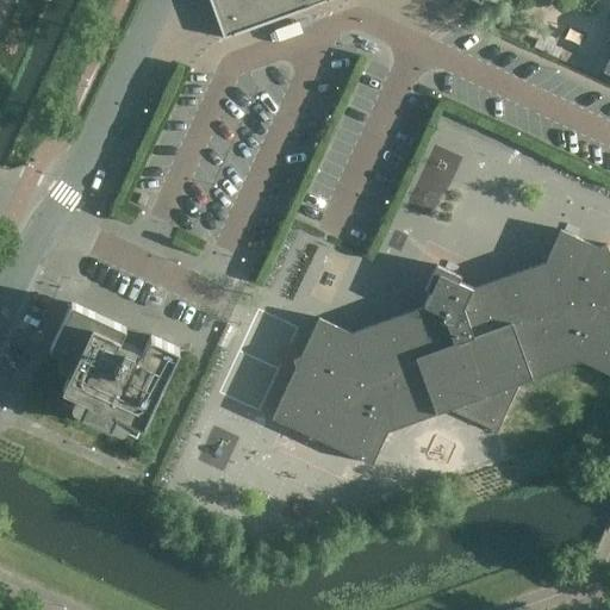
[(210,0),(215,11),(216,11),(224,33),(223,33),(224,38),(329,0),(210,0)]
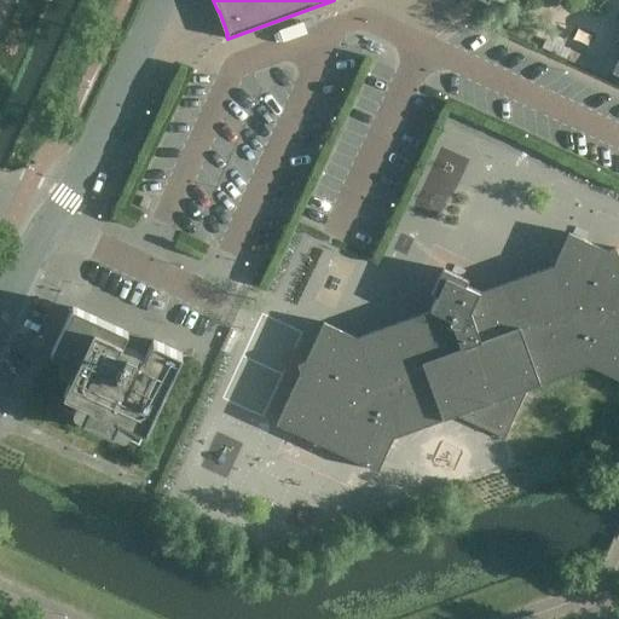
[(618,0),(484,0),(487,1),(487,0),(618,0),(618,57),(612,73),(618,75),(618,0)]
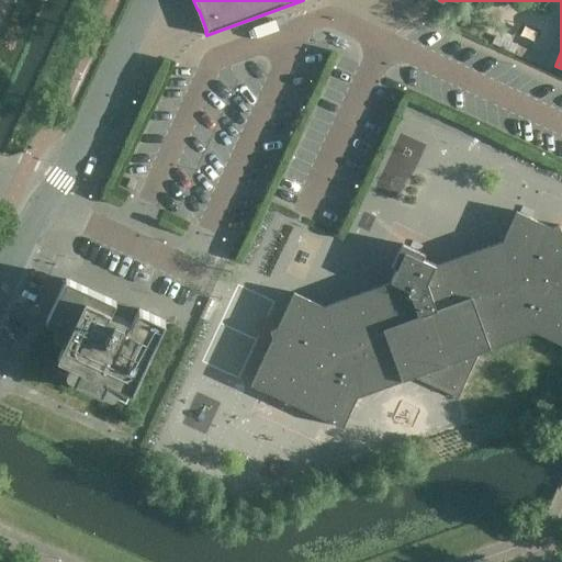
[(532,52),(519,46),(516,55),(528,60),(532,52)]
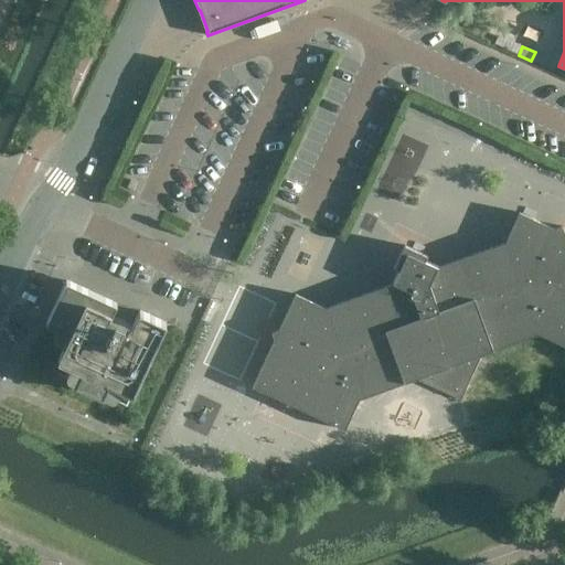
[(359,400),(371,395),(416,379),(460,400),(481,354),(539,334),(564,347),(564,233),(564,234),(562,226),(555,228),(519,212),(504,243),(426,272),(422,269),(427,256),(404,245),(394,268),(406,274),(404,279),(326,308),(296,294),(278,330),(272,332),(274,339),(252,386),(279,400),(278,404),(292,411),(295,406),(344,430),(359,400)]
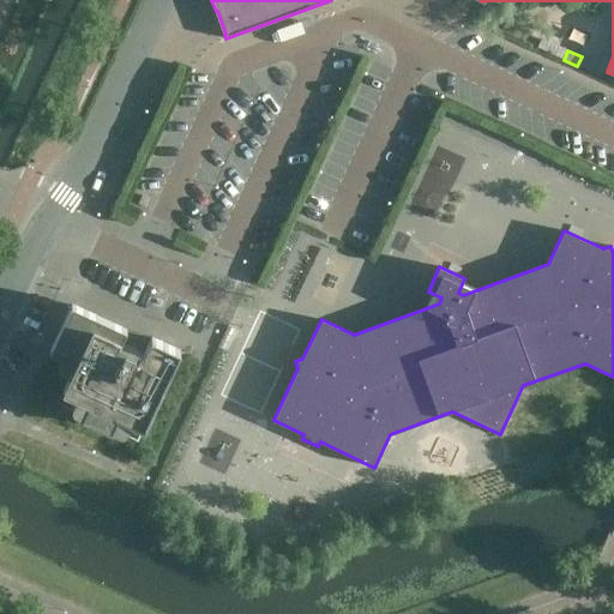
[(118,416),(144,428),(180,350),(151,337),(148,344),(139,341),(131,338),(134,329),(73,300),(50,349),(76,362),(64,390),(89,402),(83,416),(112,429),(118,416)]
